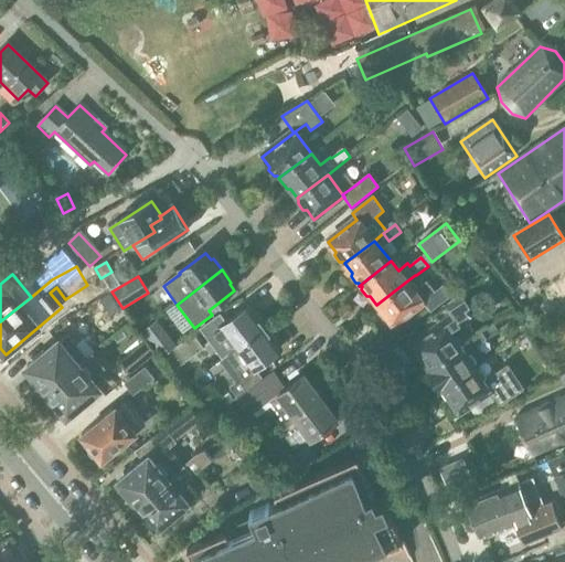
[(376,305),(379,307),(377,310),(382,317),(386,317),(394,327),(423,304),(430,313),(450,297),(443,287),(434,294),(426,283),(415,292),(406,282),(376,305)]
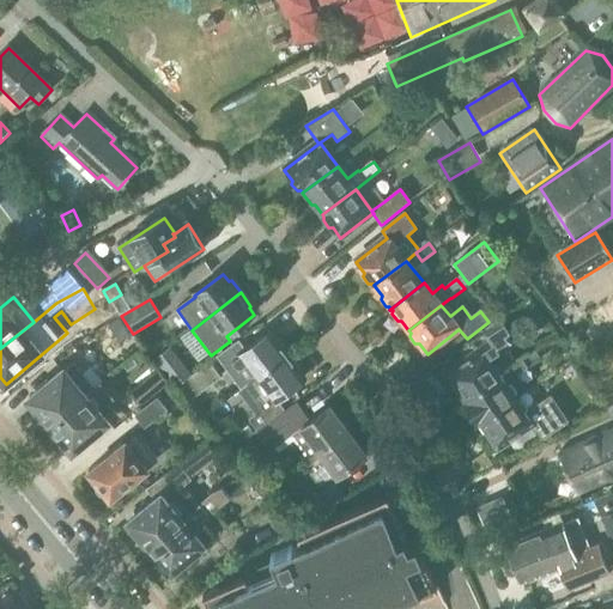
[(108,328),(119,343),(129,338),(117,321),(108,328)]
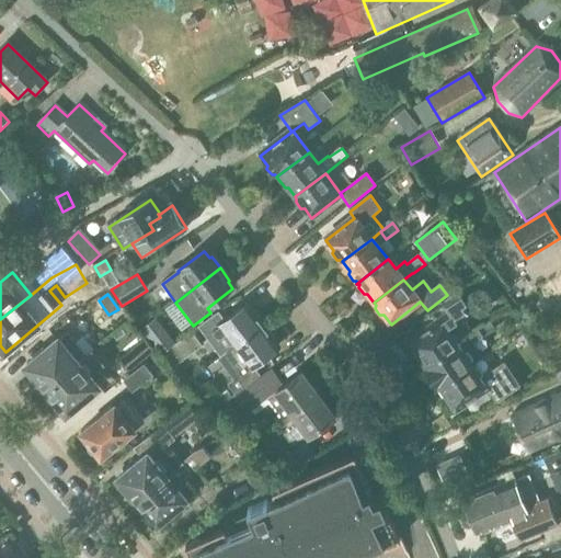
[(449,315),(441,321),(409,342),(415,351),(414,356),(421,366),(465,338),(455,323),(466,316),(460,308),(465,306),(458,294),(443,305),(449,315)]
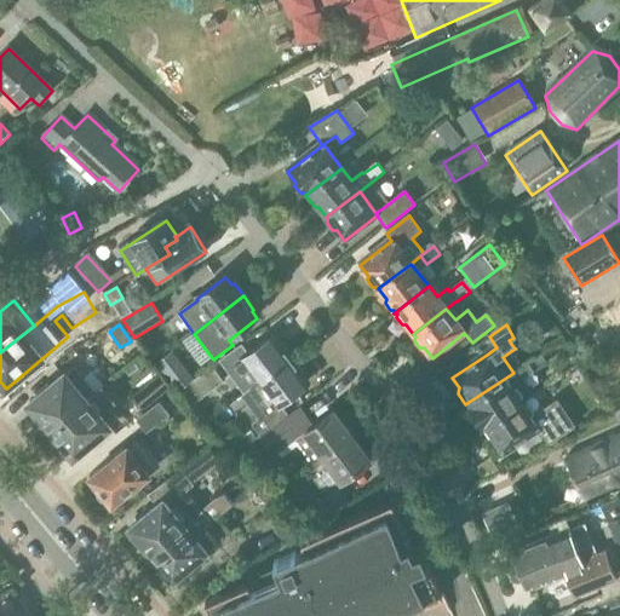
[(281,344),(279,345),(273,337),(229,369),(240,383),(251,375),(258,385),(291,361),(286,355),(288,353),(281,344)]
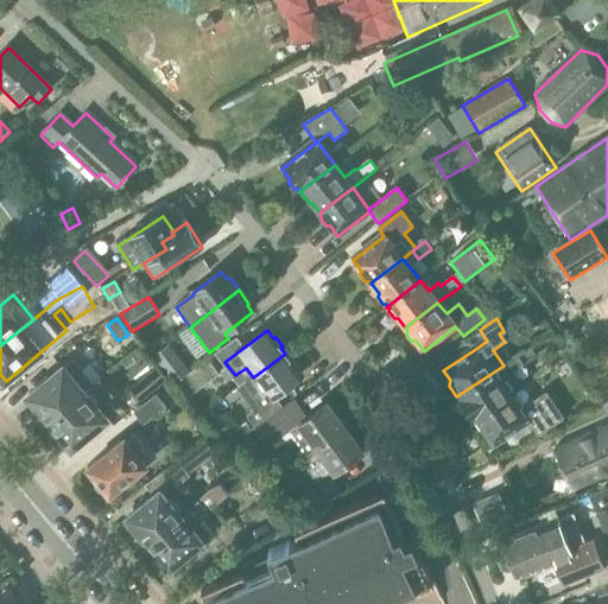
[(166,347),(153,357),(175,385),(189,374),(166,347)]
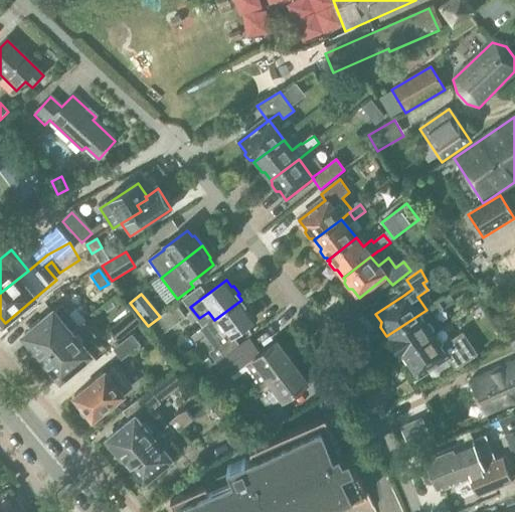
[(426,310),(386,336),(391,343),(389,347),(394,354),(398,354),(400,357),(432,337),(425,327),(435,321),(432,318),(454,303),(449,296),(426,310)]
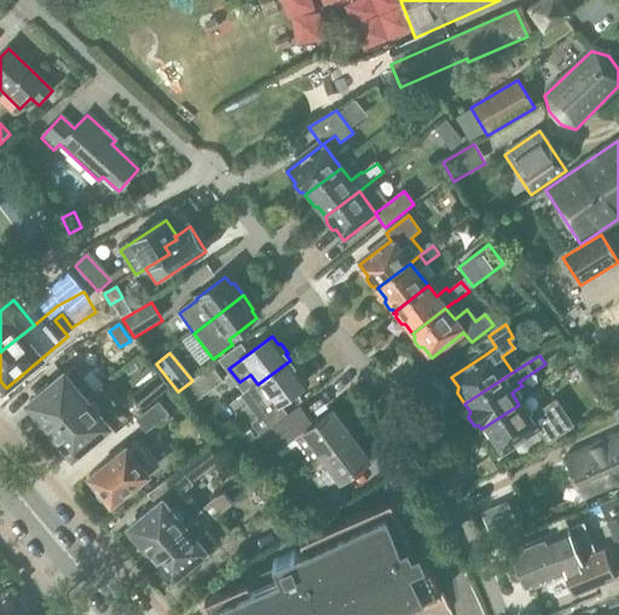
[(302,373),(295,364),(294,365),(290,360),(258,384),(249,392),(266,415),(250,427),(259,436),(283,418),(275,407),(307,383),(301,375),(302,373)]
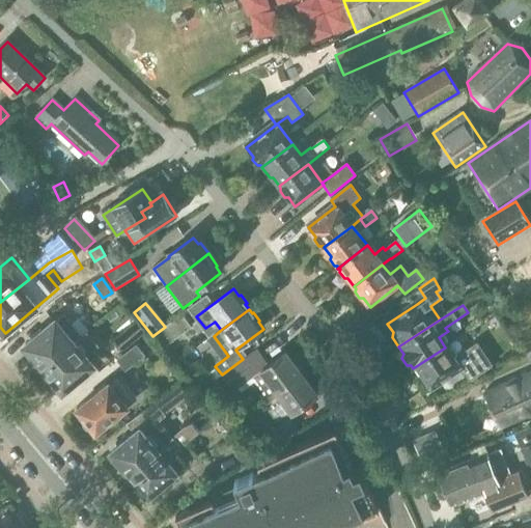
[(81,338),(62,315),(25,346),(43,368),(81,338)]
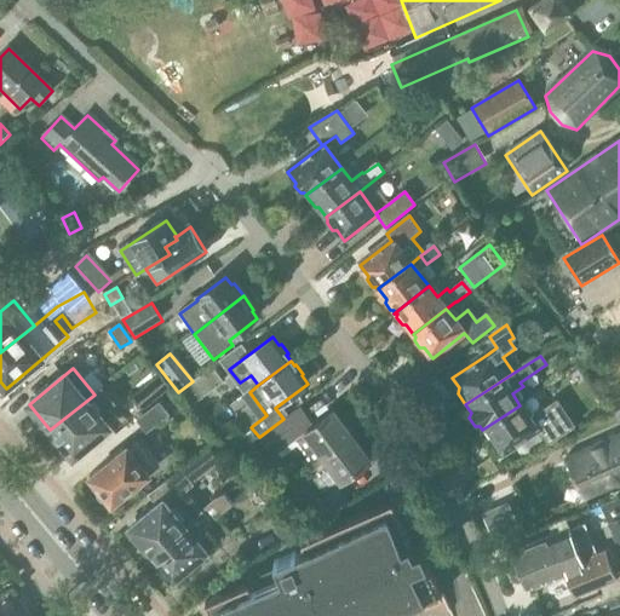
[(179,392),(191,408),(223,383),(211,368),(191,383),(179,392)]
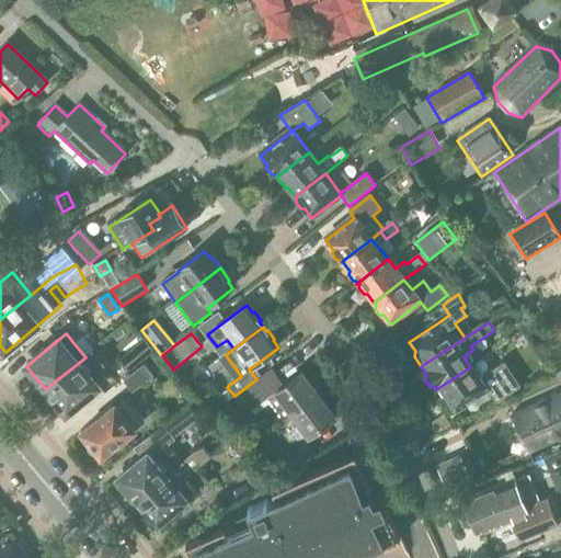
[(155,351),(145,341),(119,363),(129,374),(155,351)]
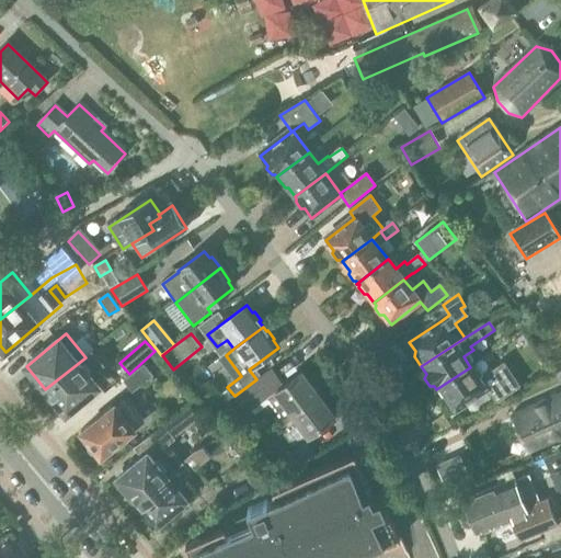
[(86,357),(45,389),(66,413),(98,387),(96,386),(105,379),(98,371),(103,366),(91,352),(86,357)]
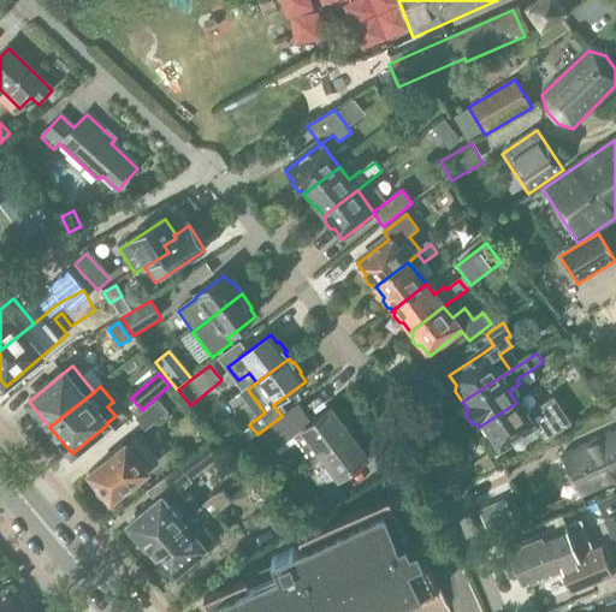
[(297,396),(285,405),(290,411),(302,402),(297,396)]
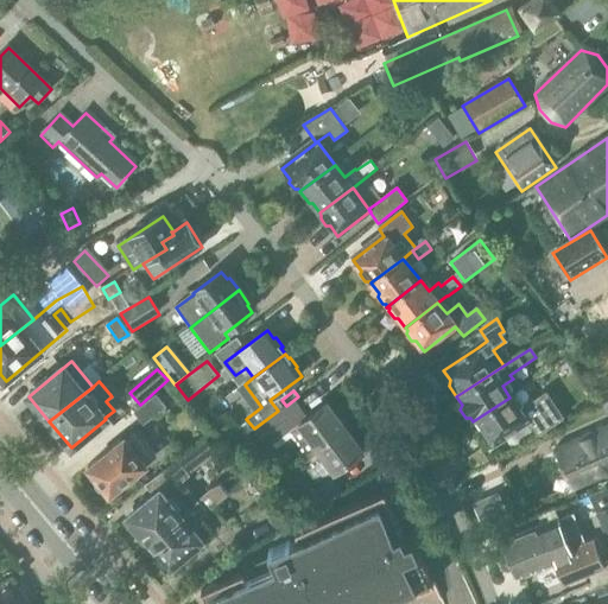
[(166,408),(156,395),(133,414),(143,426),(166,408)]
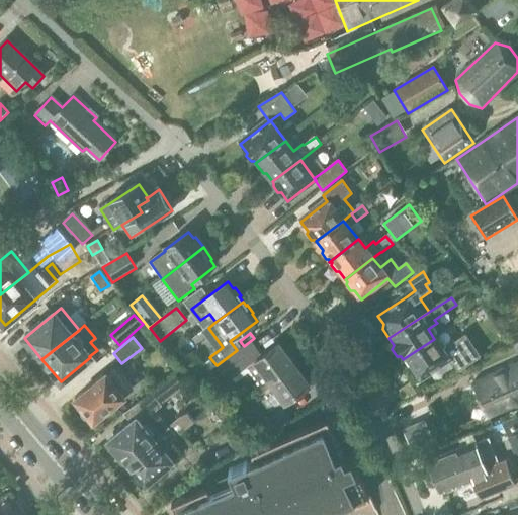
[(434,339),(403,359),(410,369),(414,369),(420,378),(448,359),(457,372),(478,358),(464,337),(443,351),(434,339)]
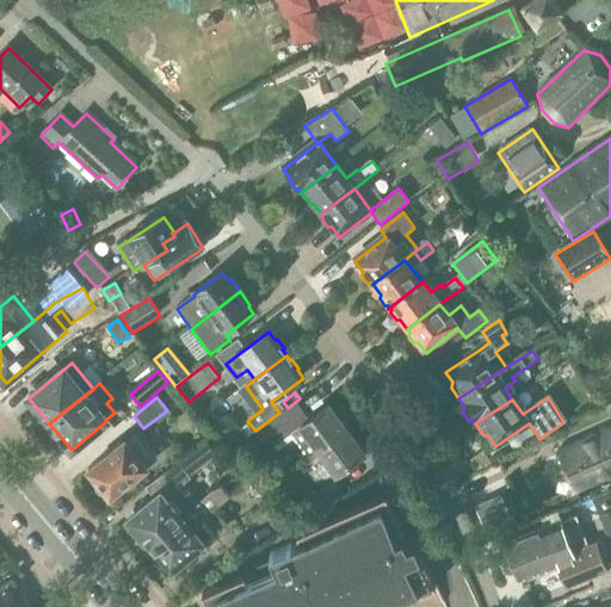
[(298,427),(300,428),(291,434),(309,459),(318,452),(319,453),(347,432),(327,406),(298,427)]
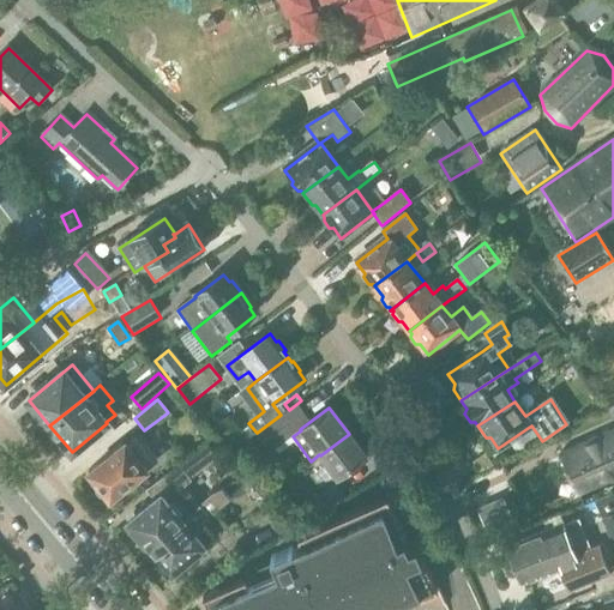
[(252,436),(251,436),(244,442),(266,463),(277,453),(270,447),(294,430),(283,415),(258,434),(258,433),(252,436)]
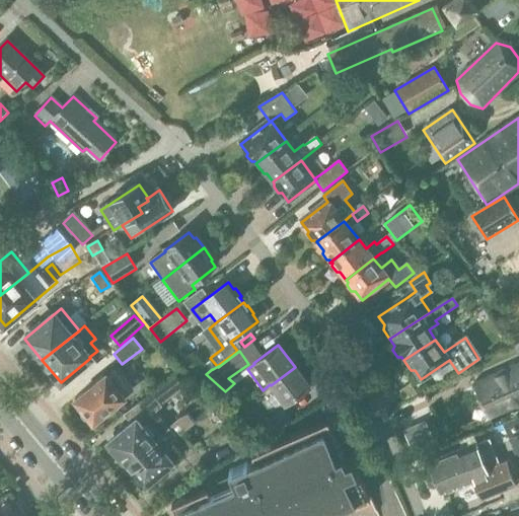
[(207,372),(212,368),(213,368),(209,363),(208,363),(203,367),(207,372)]
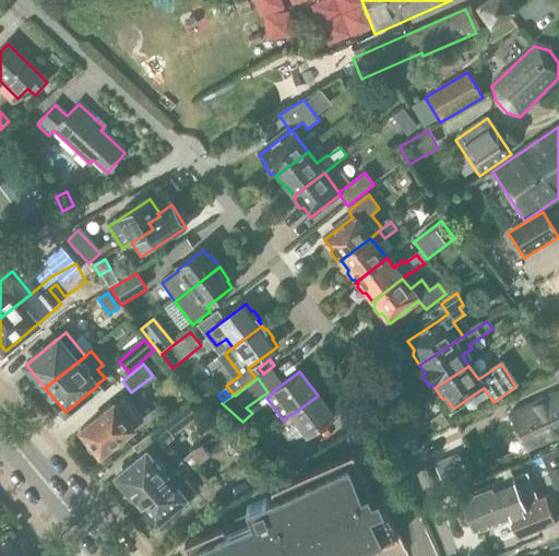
[(558,437),(558,392),(510,416),(526,452),(558,437)]
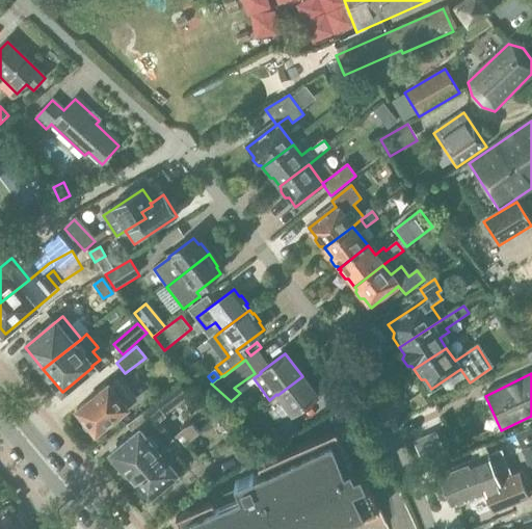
[(318,397),(302,376),(277,395),(293,416),(318,397)]
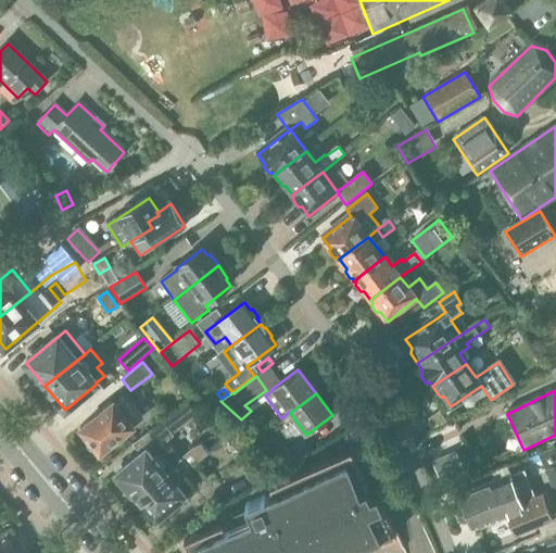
[(100,453),(142,420),(123,396),(80,429),(89,440),(87,443),(87,448),(90,452),(95,452),(98,451),(100,453)]
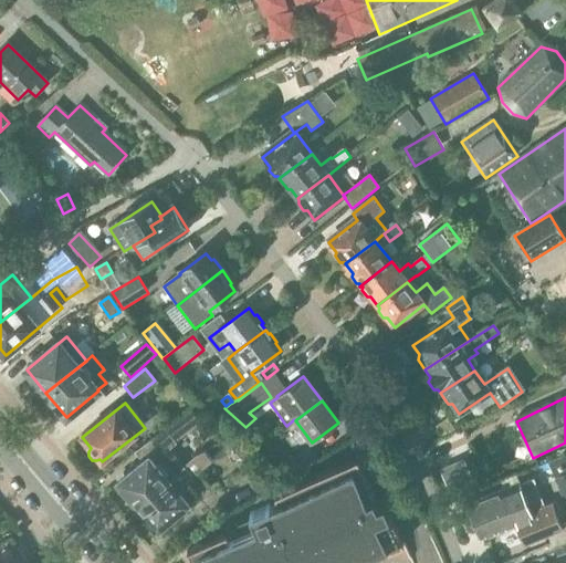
[(199,421),(190,409),(160,434),(170,446),(199,421)]
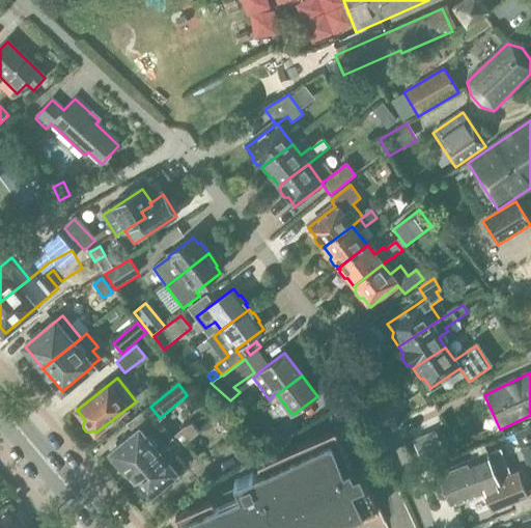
[(129,475),(166,444),(171,439),(159,424),(155,428),(147,420),(110,453),(129,475)]
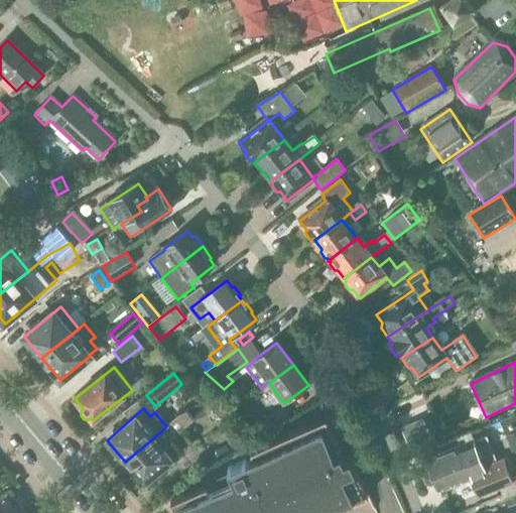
[(282,409),(262,422),(268,431),(288,418),(282,409)]
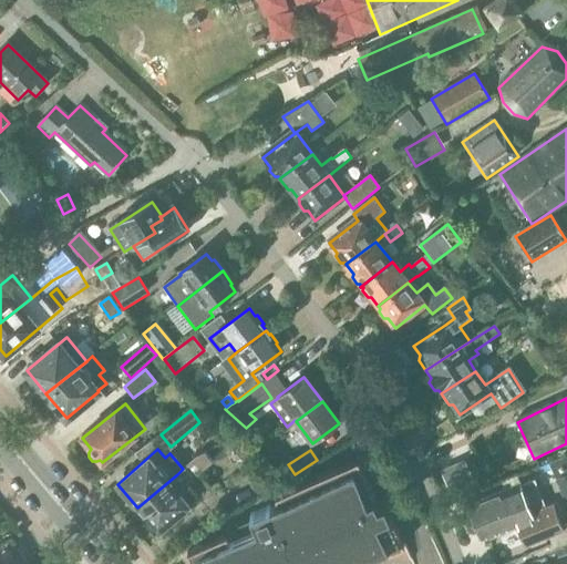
[(195,459),(184,468),(193,479),(212,463),(204,453),(195,459)]
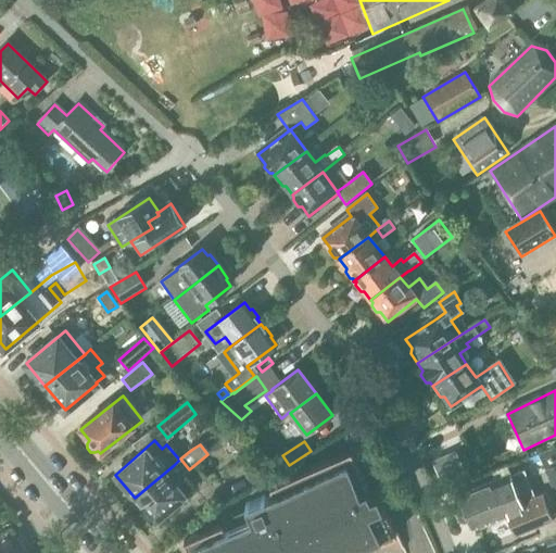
[(555,452),(555,450),(538,457),(555,500),(555,452)]
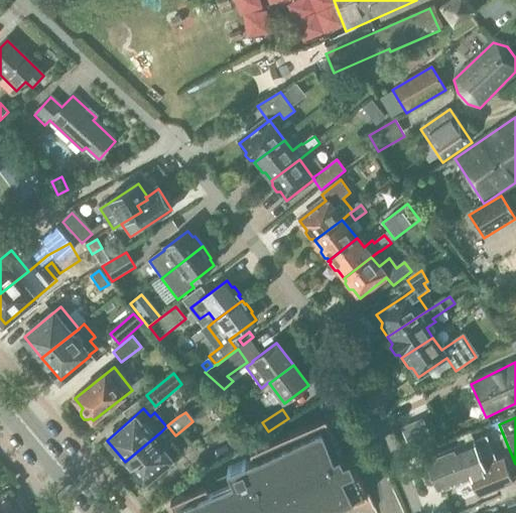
[(171,503),(170,503),(174,512),(326,512),(326,511),(338,506),(339,509),(340,509),(366,497),(368,497),(355,467),(354,466),(350,457),(344,460),(326,418),(259,447),(258,447),(250,452),(251,454),(253,458),(245,462),(244,462),(214,476),(216,479),(202,485),(202,486),(203,488),(197,491),(177,500),(171,503)]
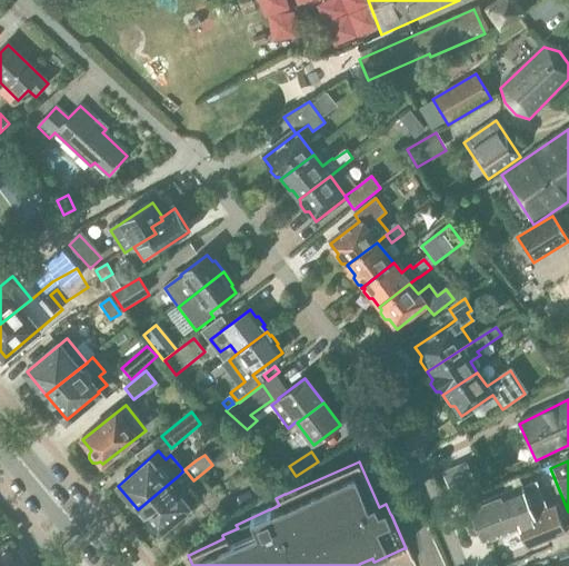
[(253,475),(247,479),(261,499),(268,495),(282,485),(269,464),(253,475)]
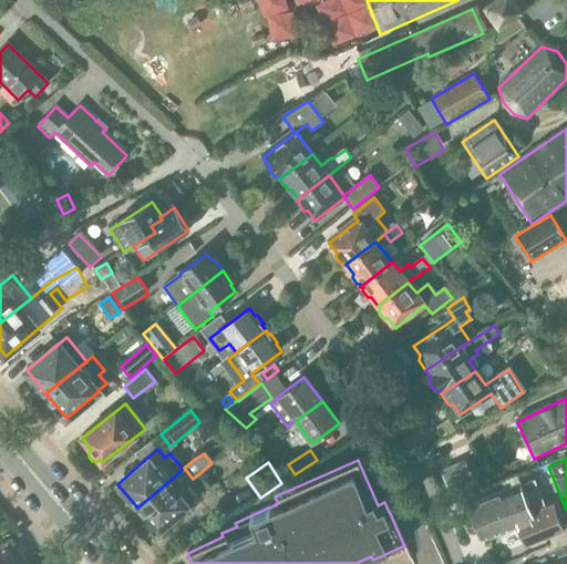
[(193,479),(184,468),(183,469),(177,474),(137,508),(157,532),(197,499),(184,483),(187,480),(189,482),(193,479)]
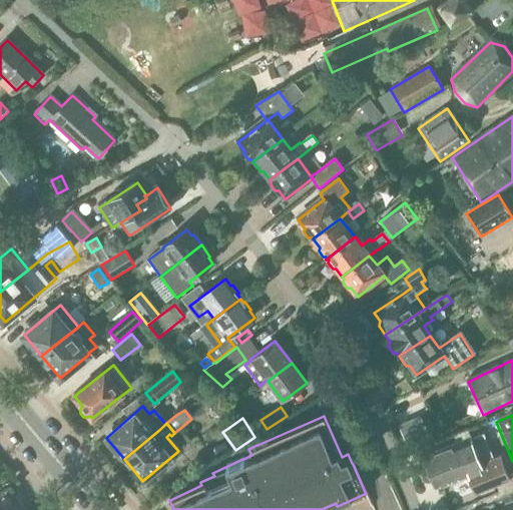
[(512,487),(512,481),(510,475),(509,476),(502,457),(481,465),(476,454),(483,451),(479,441),(473,443),(471,440),(424,458),(436,489),(440,487),(443,489),(448,486),(450,483),(470,475),(477,494),(499,486),(502,493),(512,487)]
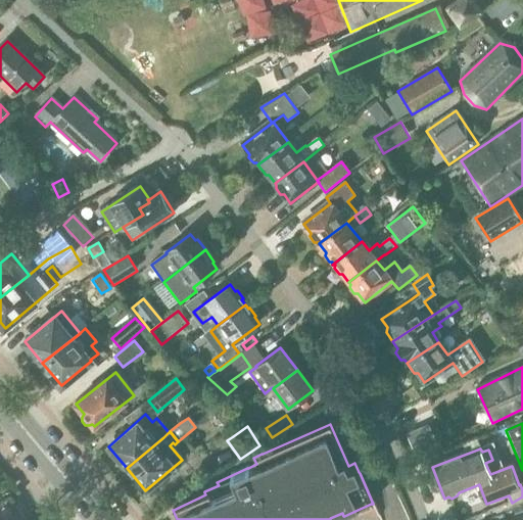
[(522,519),(522,497),(512,503),(510,504),(511,504),(494,511),(496,515),(505,512),(507,518),(503,519),(522,519)]
